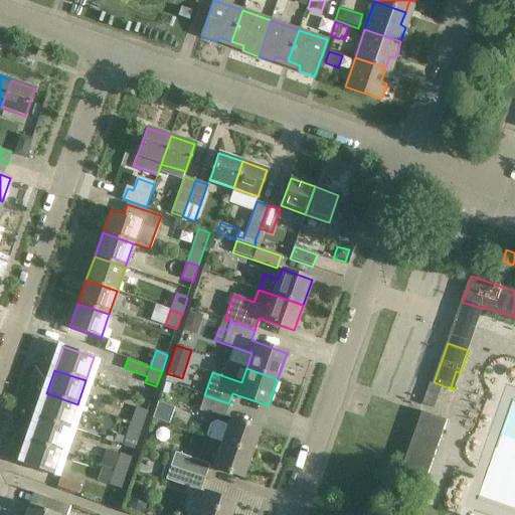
[(46,393),(38,416),(68,427),(77,404),(46,393)]
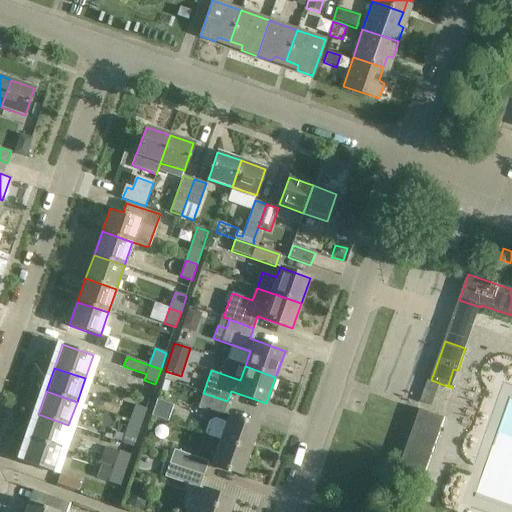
[(203,393),(198,407),(222,416),(227,401),(203,393)]
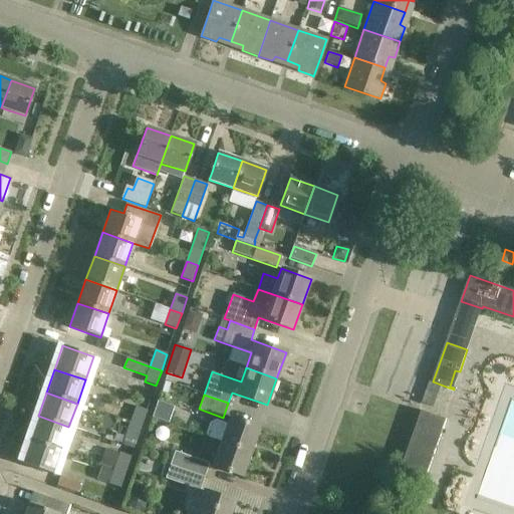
[(122,420),(131,422),(142,427),(148,411),(129,404),(122,420)]
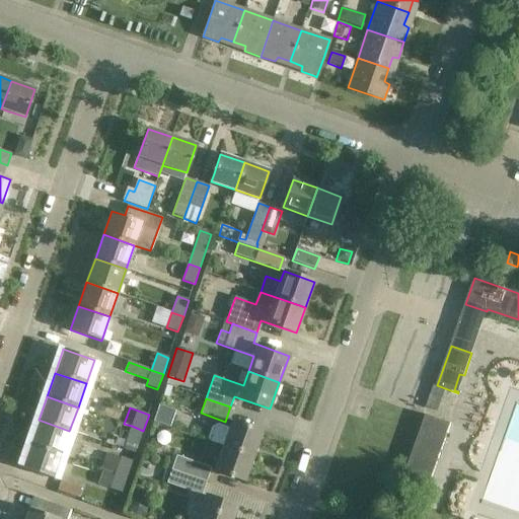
[(426,415),(426,417),(405,471),(431,480),(451,424),(426,415)]
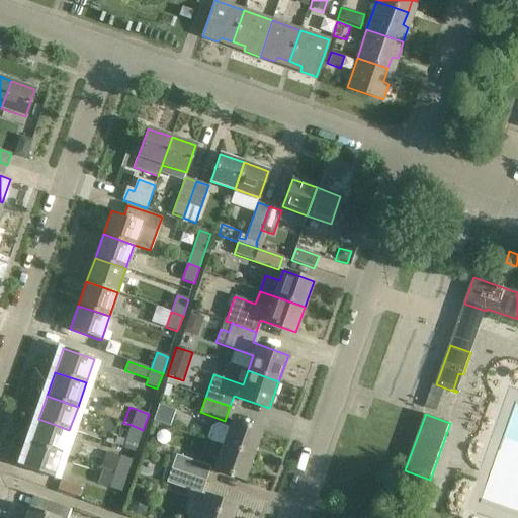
[(38,419),(30,443),(61,454),(69,430),(38,419)]
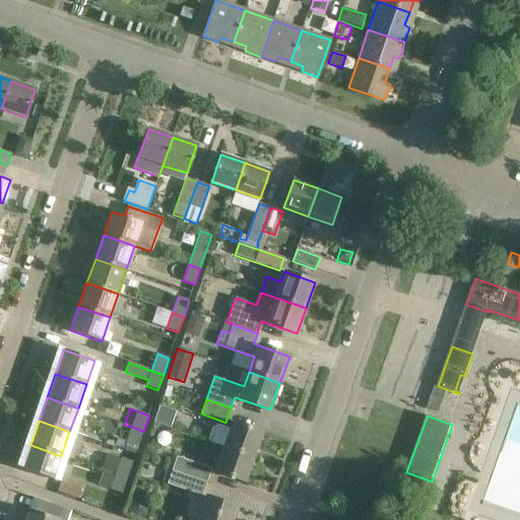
[(232,421),(229,429),(218,425),(213,428),(208,442),(222,447),(254,457),(263,433),(232,421)]
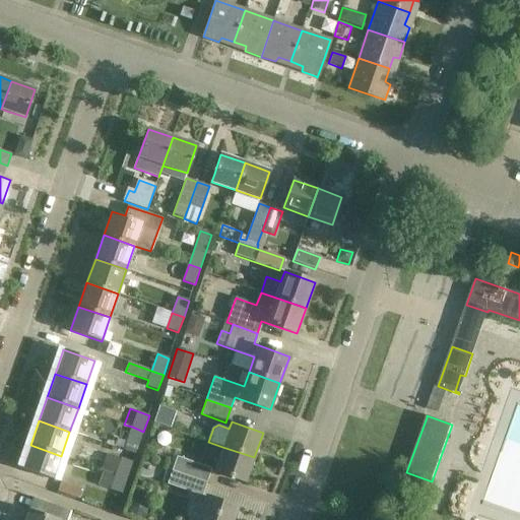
[(143,432),(132,427),(127,443),(138,447),(143,432)]
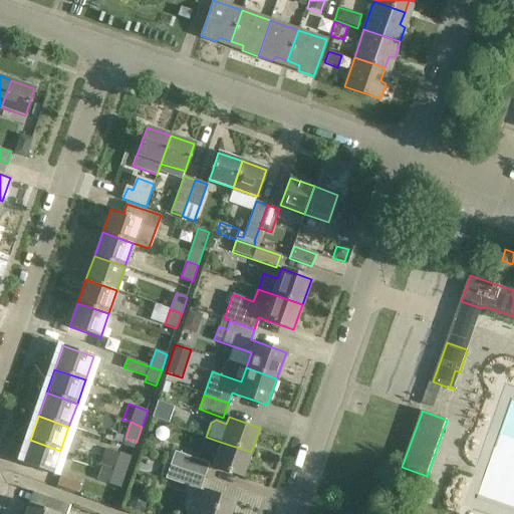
[(60,451),(30,440),(22,463),(52,474),(60,451)]
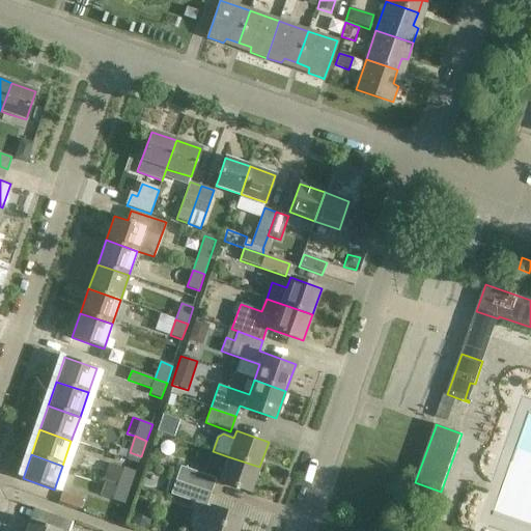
[(251,493),(259,467),(227,456),(219,481),(251,493)]
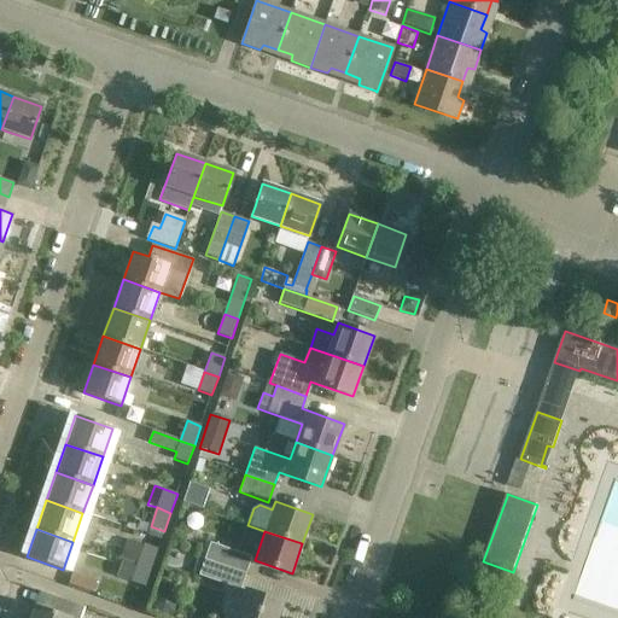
[(136,565),(143,544),(127,538),(120,559),(136,565)]
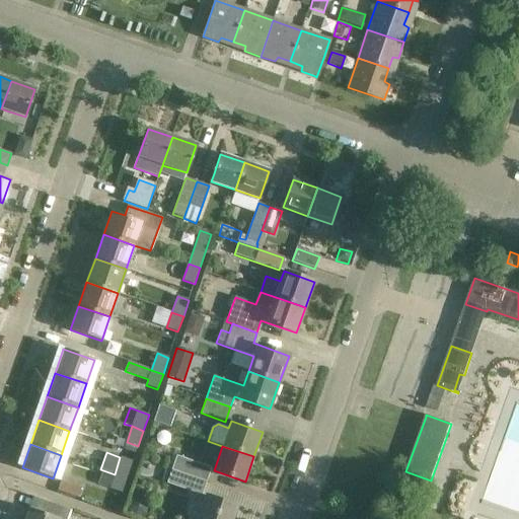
[(176,456),(171,469),(206,482),(210,468),(176,456)]
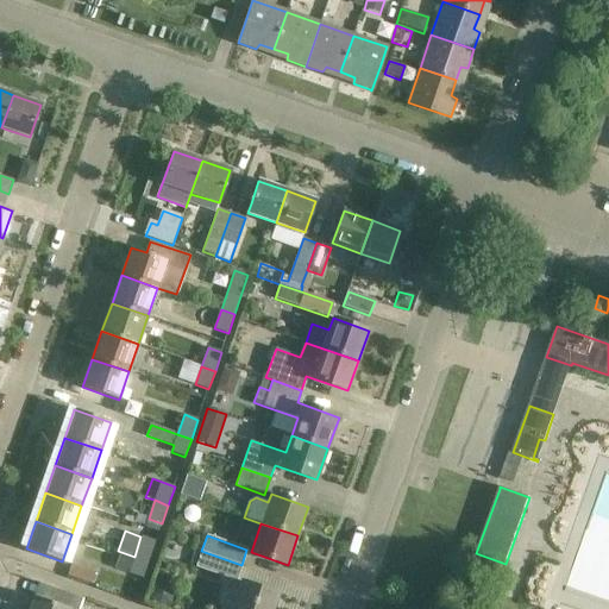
[(149,560),(156,541),(142,537),(136,556),(149,560)]
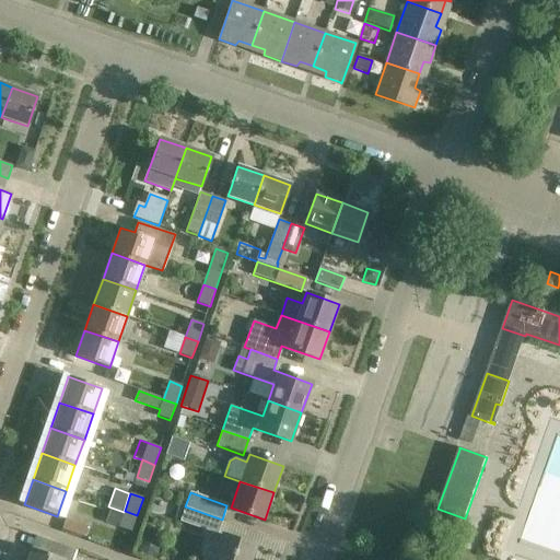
[(185,506),(181,522),(218,535),(222,520),(185,506)]
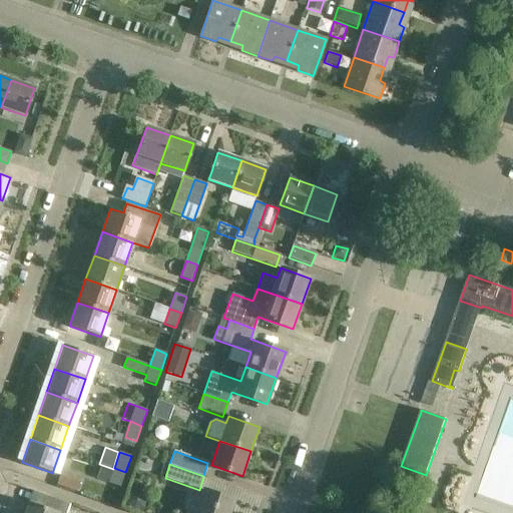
[(108,482),(112,470),(102,466),(97,478),(108,482)]
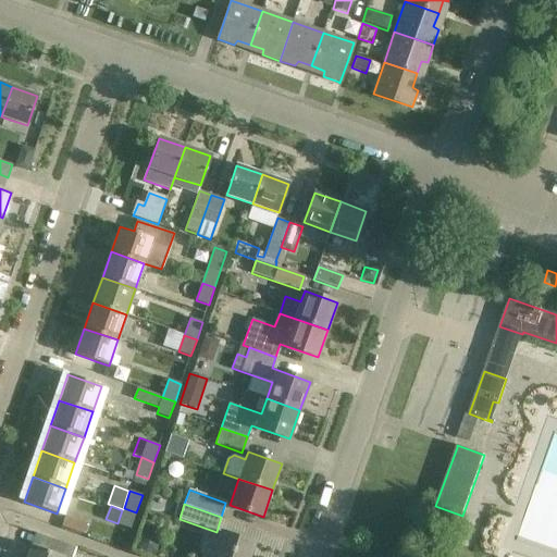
[(136,512),(124,508),(118,524),(131,529),(136,512)]
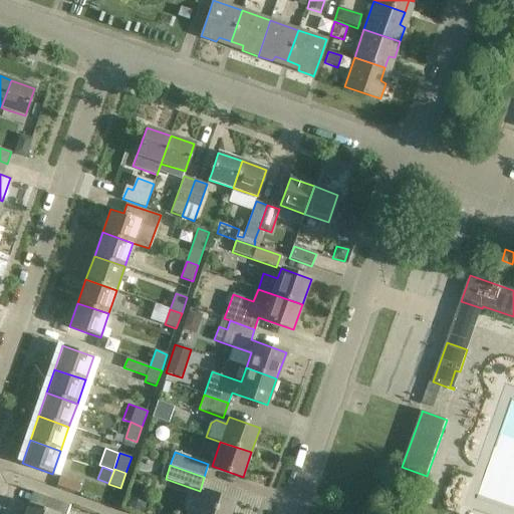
[(76,493),(79,483),(60,477),(57,486),(76,493)]
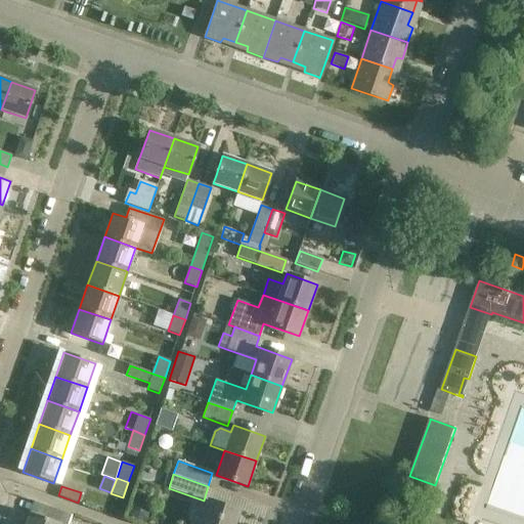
[(207,500),(204,510),(199,523),(233,523),(238,511),(207,500)]
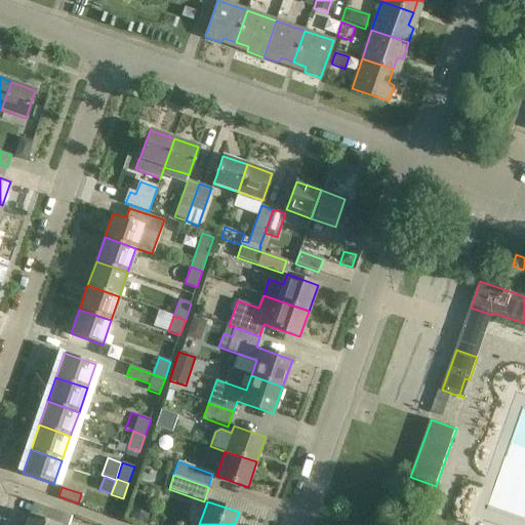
[(59,524),(29,514),(25,524),(59,524)]
